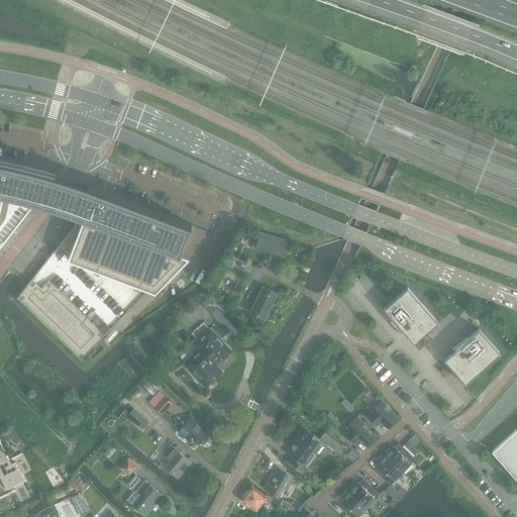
[(0,244),(0,245),(32,205),(34,201),(41,203),(50,206),(52,206),(61,209),(66,211),(77,215),(73,226),(17,297),(18,299),(81,359),(112,327),(148,289),(156,292),(190,257),(181,254),(192,225),(130,202),(110,194),(87,186),(81,184),(73,181),(69,180),(67,179),(56,175),(37,170),(22,167),(0,162),(0,244)]
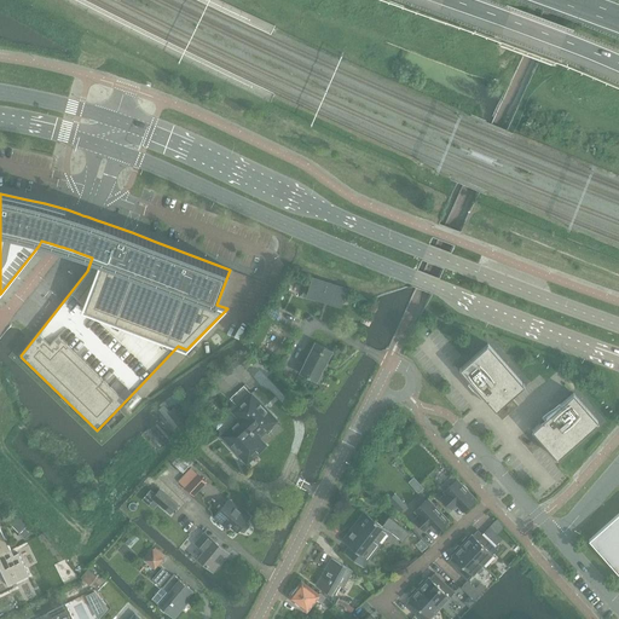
[(346,289),(312,278),(307,294),(324,300),(324,299),(330,301),(330,302),(341,305),(346,289)]
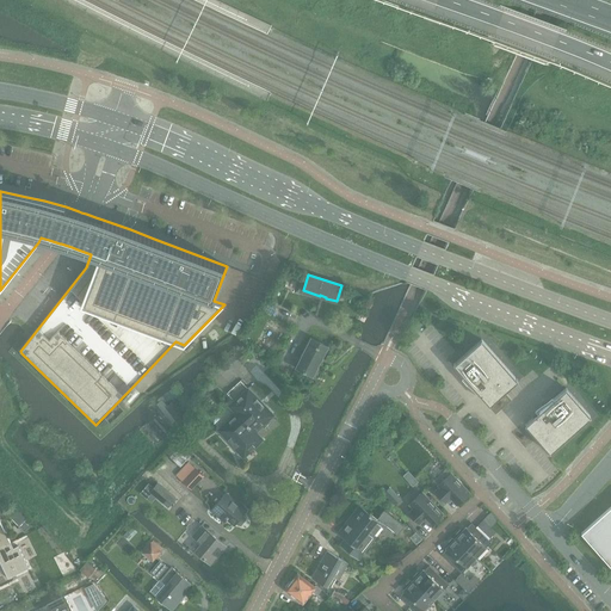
[(276,306),(266,301),(263,309),(271,314),(276,306)]
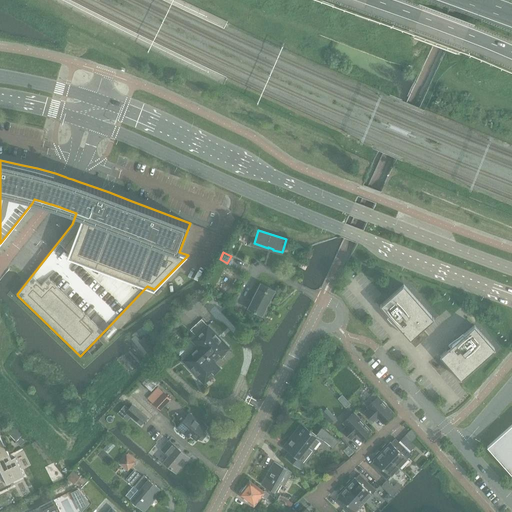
[(262,283),(248,308),(262,316),(275,290),(262,283)]
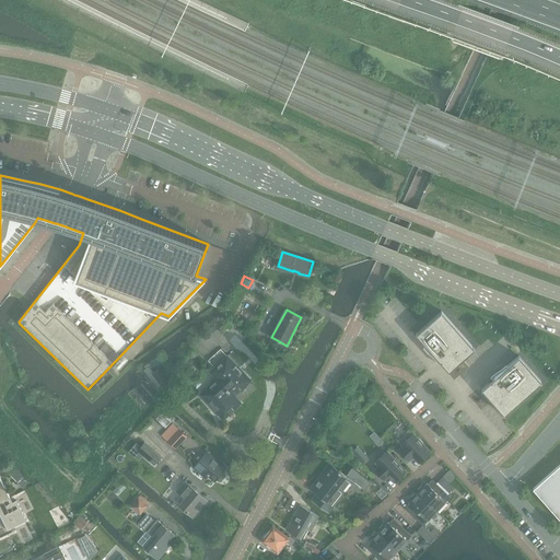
[(474,348),(441,312),(417,333),(416,334),(438,359),(448,371),(462,360),(475,349),(474,348)]
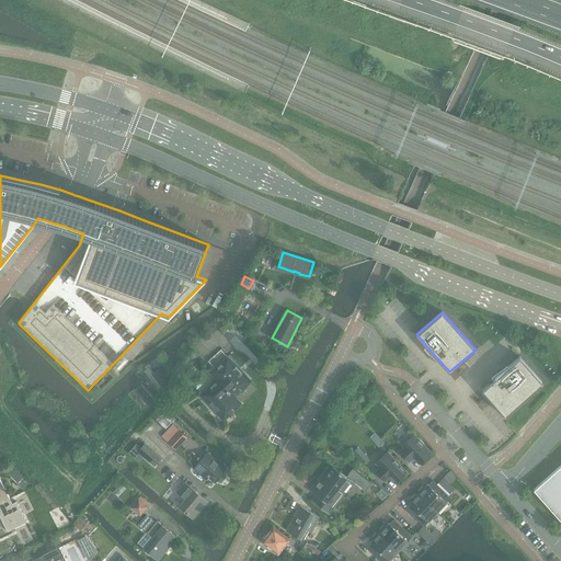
[(221,350),(208,362),(214,368),(208,373),(216,381),(239,405),(241,404),(235,397),(244,388),(242,386),(249,379),(221,350)]
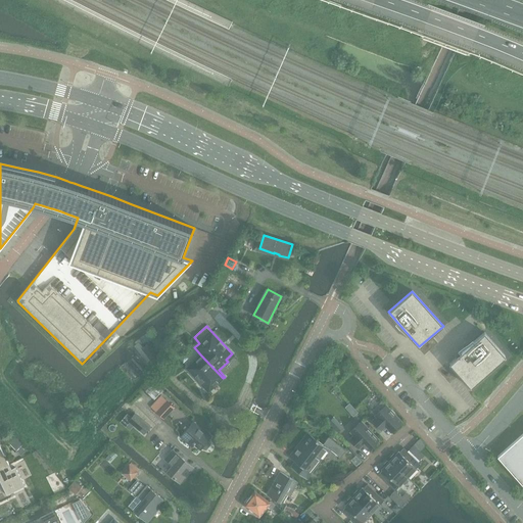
[(472,386),(505,357),(485,334),(485,333),(484,332),(462,352),(456,358),(449,364),(460,375),(471,387),(472,386)]
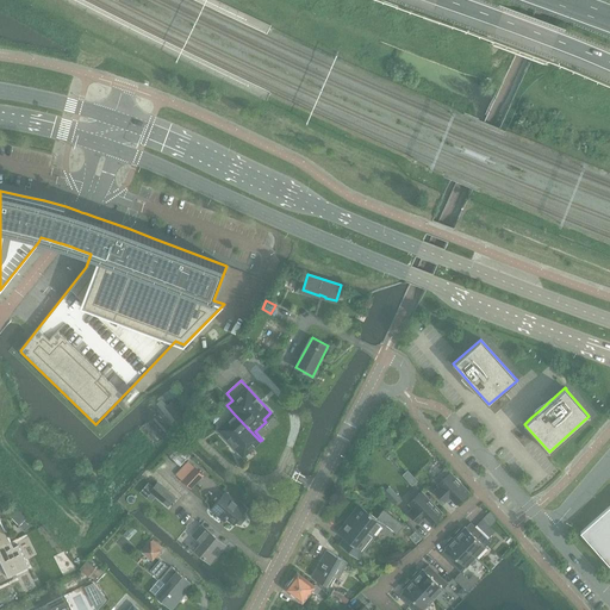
[(172,422),(176,419),(176,421),(185,414),(174,399),(167,405),(162,399),(156,403),(172,422)]
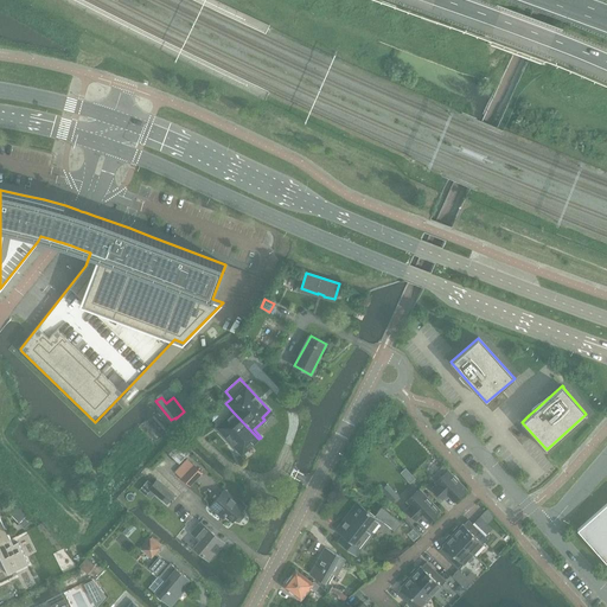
[(234,413),(217,428),(240,452),(247,446),(249,448),(259,439),(234,413)]
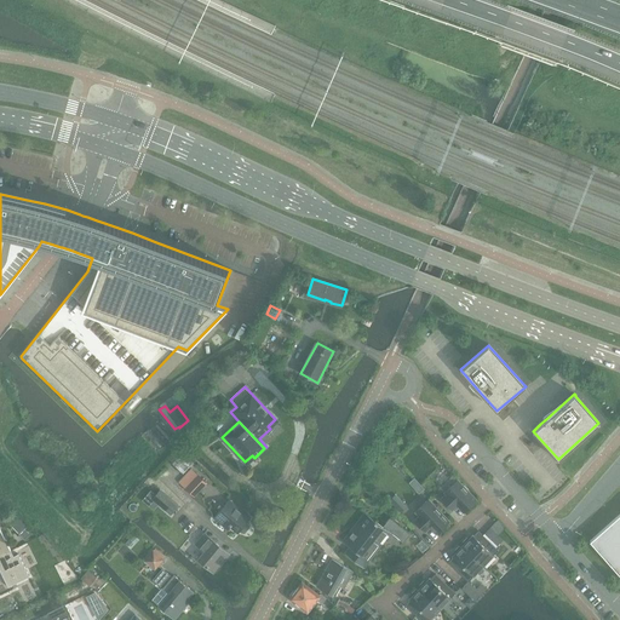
[(422,435),(415,441),(419,446),(425,438),(422,435)]
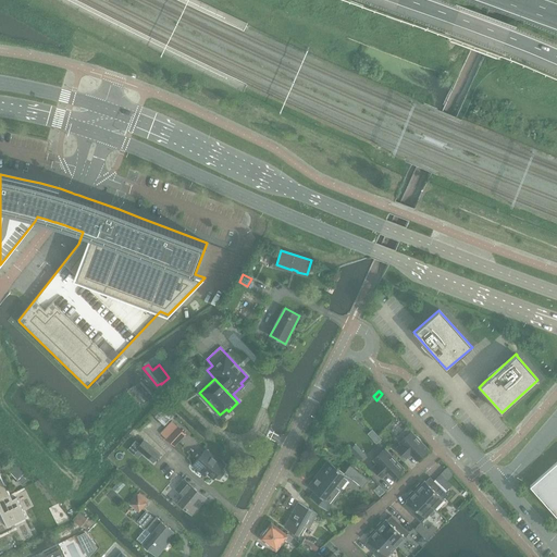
[(164,426),(174,416),(164,407),(155,417),(164,426)]
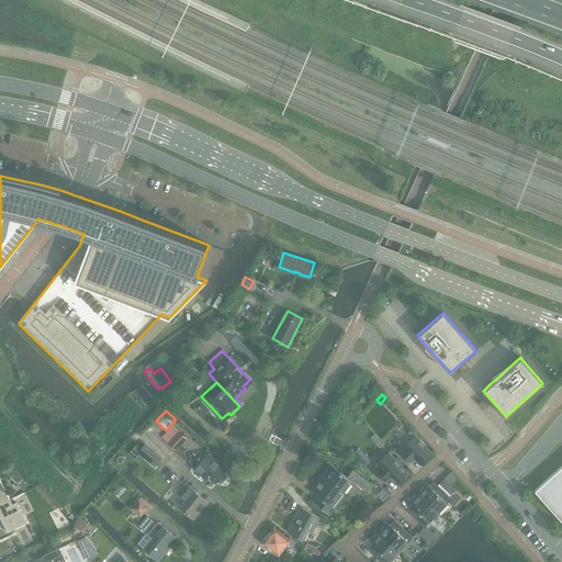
[(161,438),(176,450),(187,438),(173,426),(161,438)]
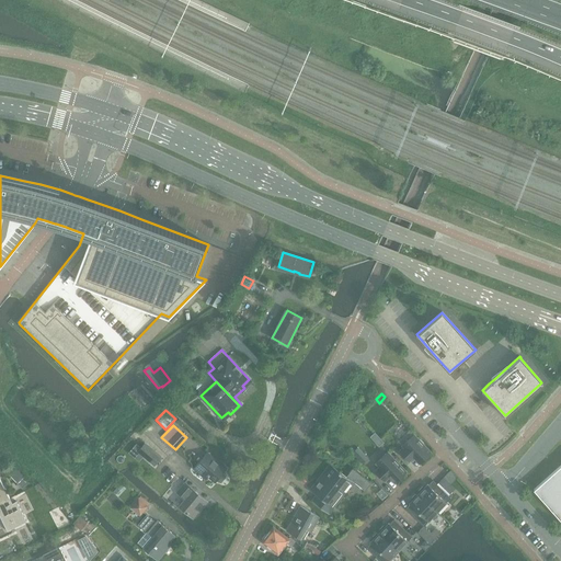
[(420,439),(419,441),(410,431),(399,442),(404,447),(399,451),(407,460),(412,456),(420,464),(431,454),(423,445),(424,444),(420,439)]
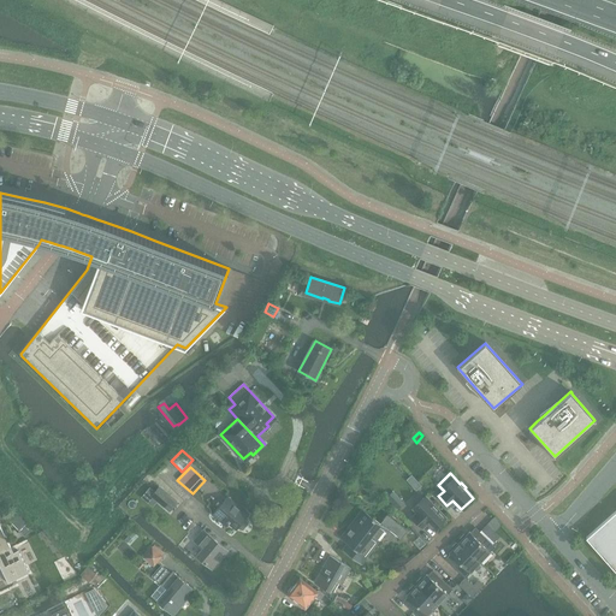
[(158,486),(150,496),(169,511),(177,502),(158,486)]
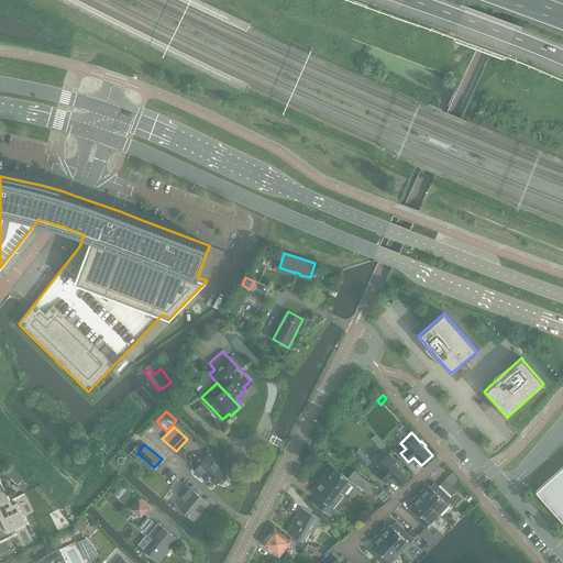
[(353,455),(363,466),(370,461),(359,450),(353,455)]
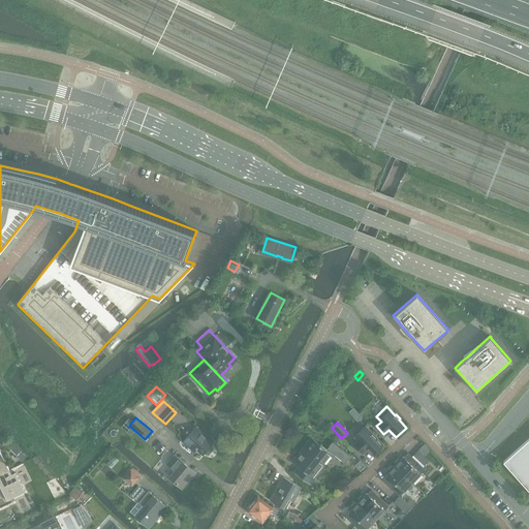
[(213,441),(195,427),(183,441),(194,452),(196,448),(203,454),(204,453),(206,455),(209,456),(213,450),(212,447),(210,445),(213,441)]
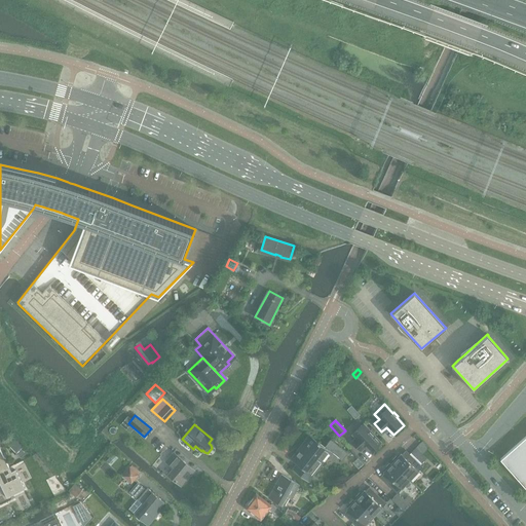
[(371,430),(370,431),(363,424),(352,435),(357,438),(351,443),(359,450),(364,446),(371,453),(381,443),(374,436),(375,435),(371,430)]
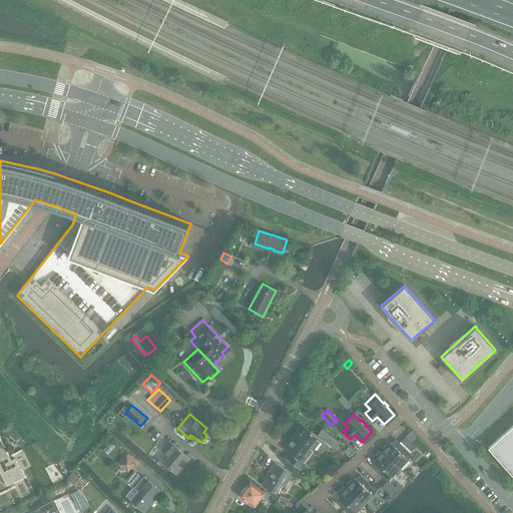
[(512,425),(488,448),(512,476),(512,425)]
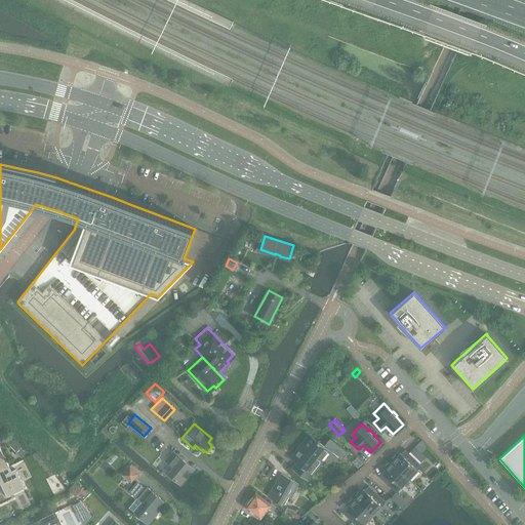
[(297,449),(291,458),(297,462),(293,468),(308,479),(321,461),(320,460),(327,450),(329,451),(330,450),(341,458),(348,451),(330,438),(324,446),(319,443),(320,442),(318,440),(317,441),(312,437),(300,452),(297,449)]
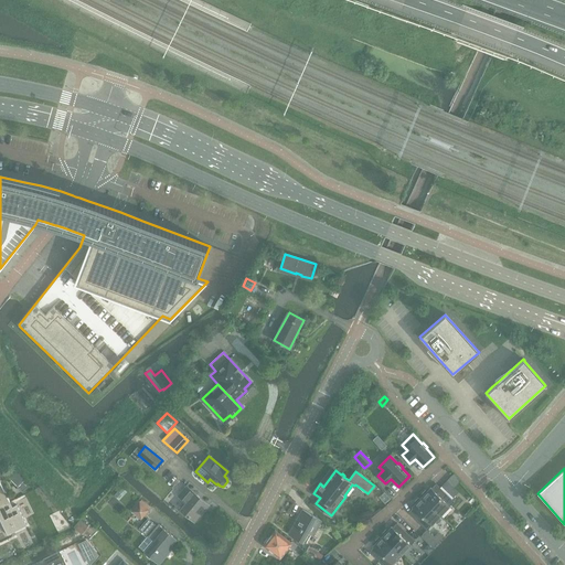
[(13,471),(9,477),(18,486),(23,480),(13,471)]
